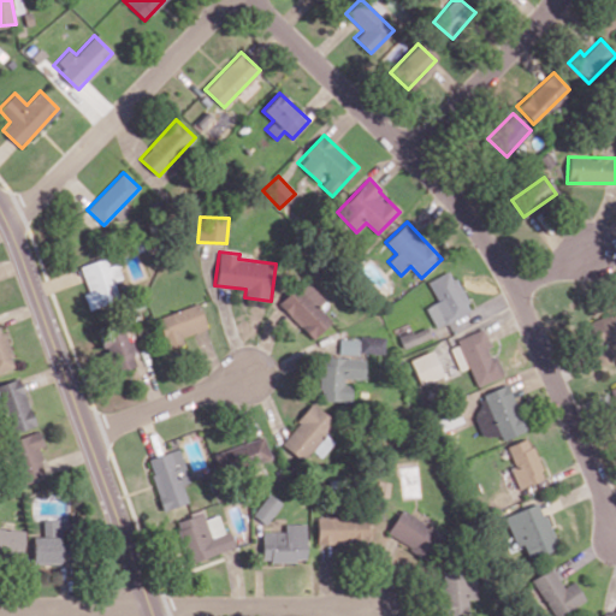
[(80,266),(88,291),(82,294),(89,311),(119,300),(113,282),(122,278),(116,262),(107,266),(104,258),(80,266)]
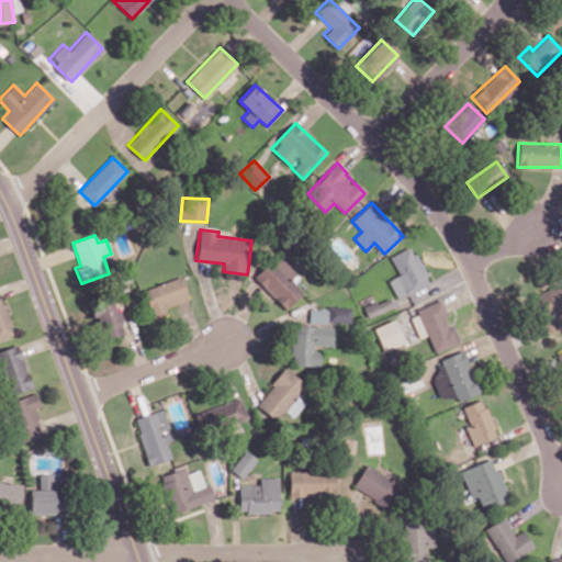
[(397,299),(429,282),(411,246),(390,257),(400,274),(388,280),(397,299)]
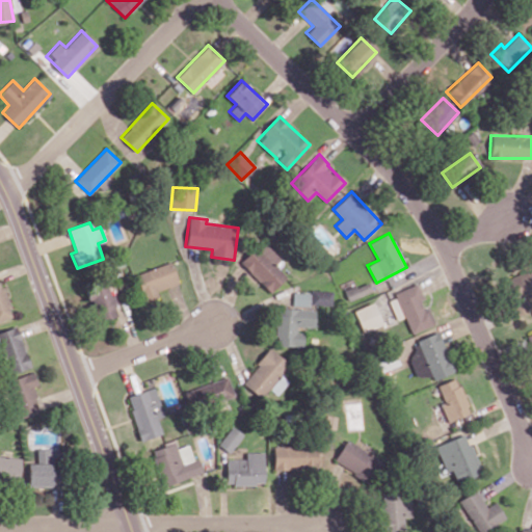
[(269,293),(289,274),(260,243),(240,262),(269,293)]
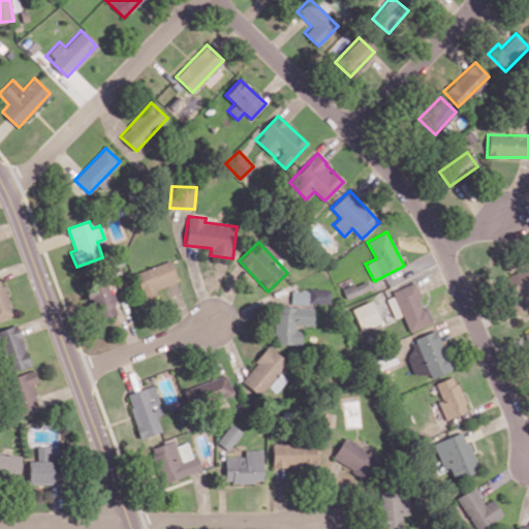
[(156,289),(177,282),(169,260),(134,272),(144,300),(158,294),(156,289)]
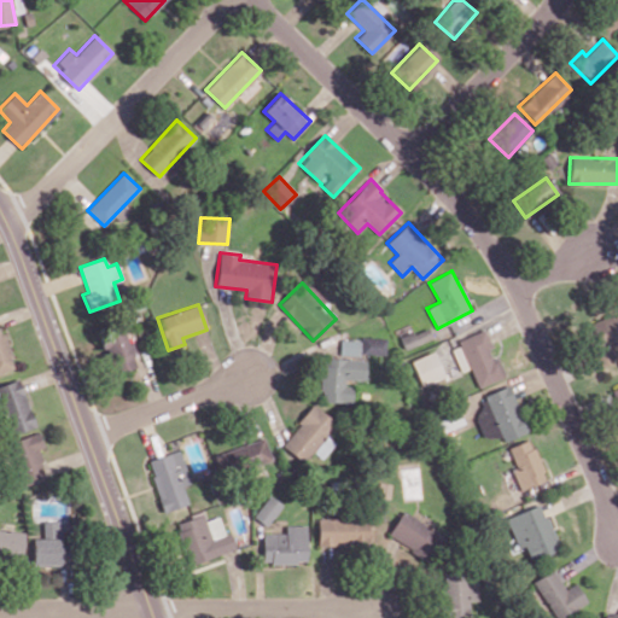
[(114,373),(138,365),(124,325),(100,333),(114,373)]
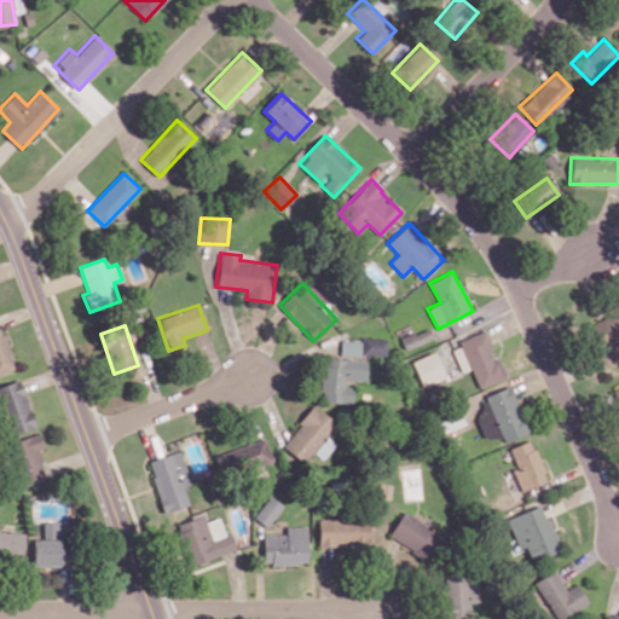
[(0,327),(0,372),(15,369),(1,327),(0,327)]
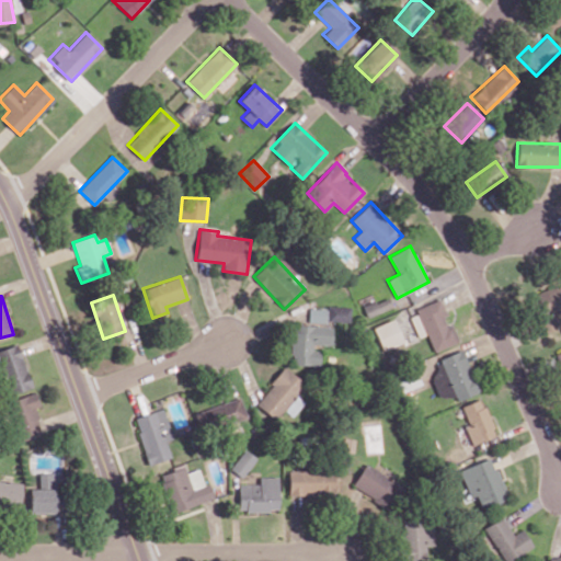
[(367,317),(392,307),(388,297),(363,306),(367,317)]
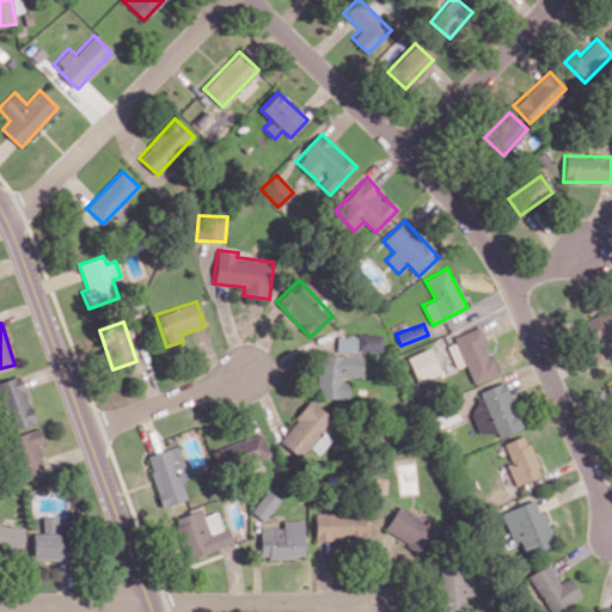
[(452,336),(456,343),(447,346),(456,368),(465,365),(473,384),(497,374),(478,326),(452,336)]
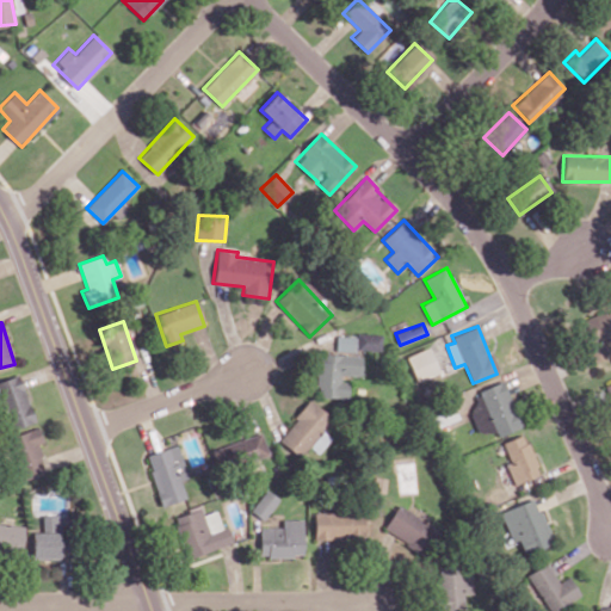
[(357,350),(381,351),(382,334),(357,333),(357,350)]
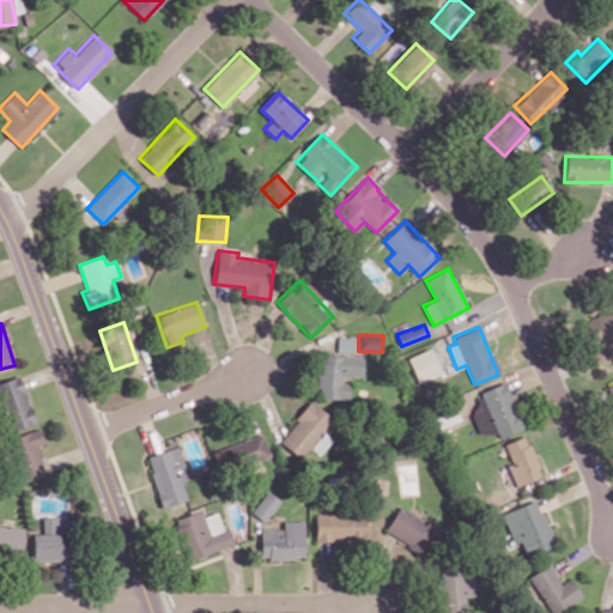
[(356,352),(357,338),(338,338),(337,352),(356,352)]
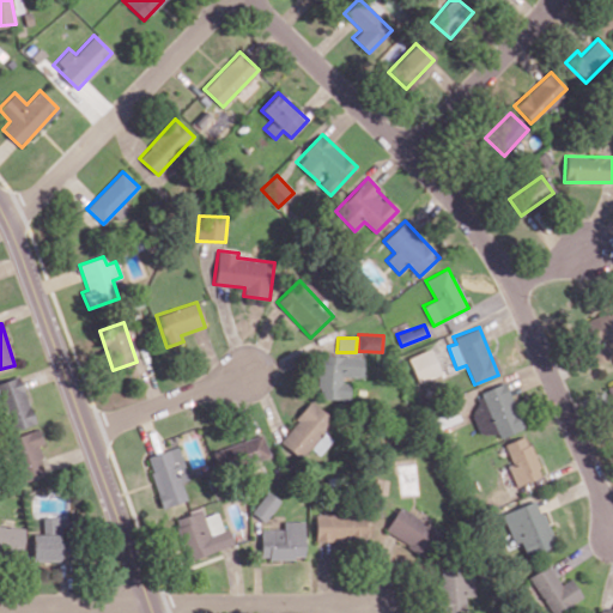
[(418,383),(439,374),(430,349),(407,358),(418,383)]
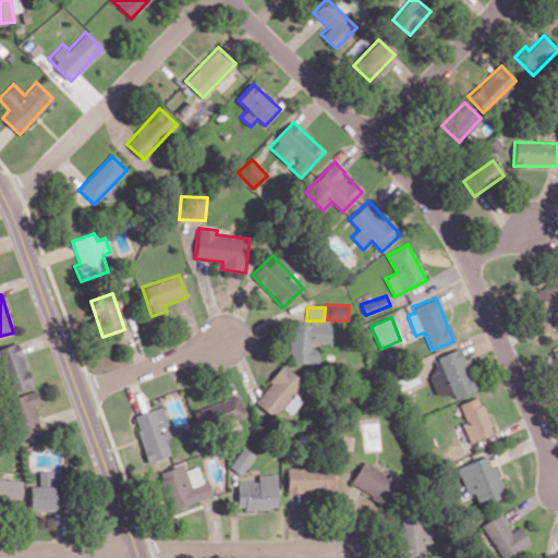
[(329,344),(329,324),(290,323),(289,362),(317,363),(317,344),(329,344)]
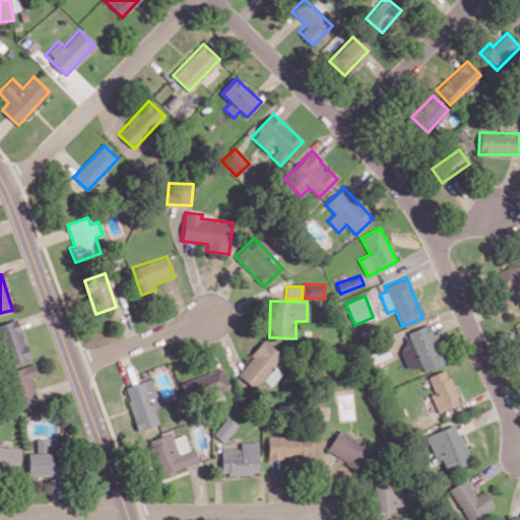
[(0,325),(0,354),(4,367),(29,359),(16,320),(0,325)]
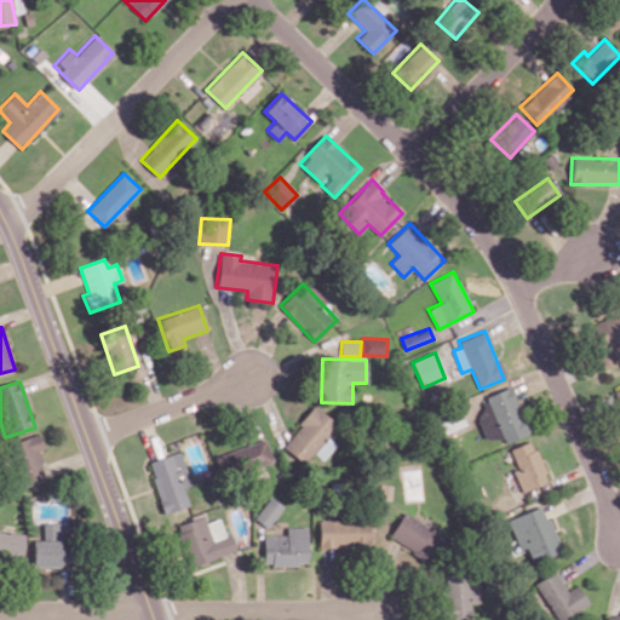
[(486,396),(506,442),(529,432),(510,386),(486,396)]
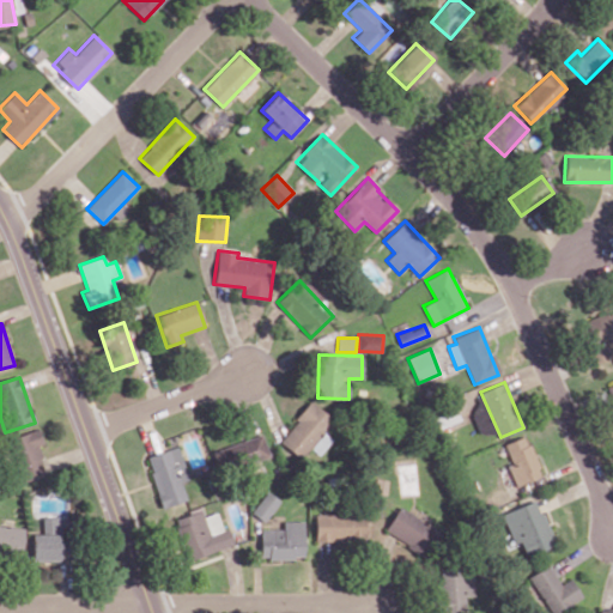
[(278,439),(299,459),(333,420),(313,401),(278,439)]
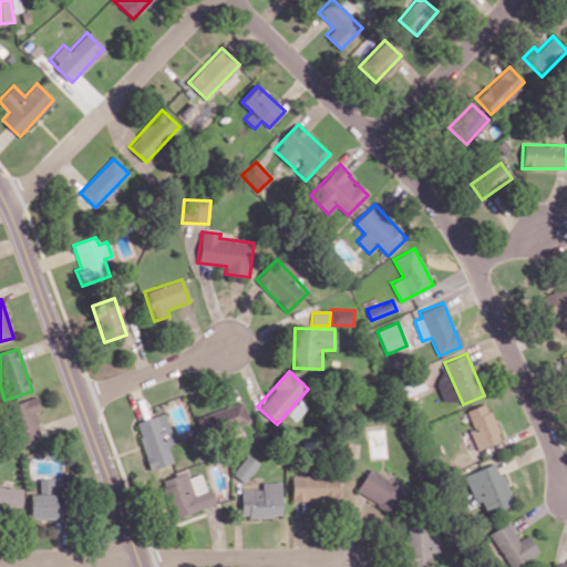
[(425,388),(421,375),(400,383),(405,397),(425,388)]
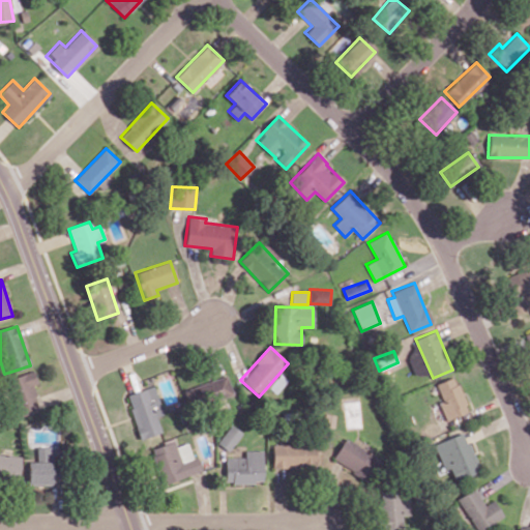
[(18,416),(40,410),(33,385),(37,383),(34,371),(7,378),(18,416)]
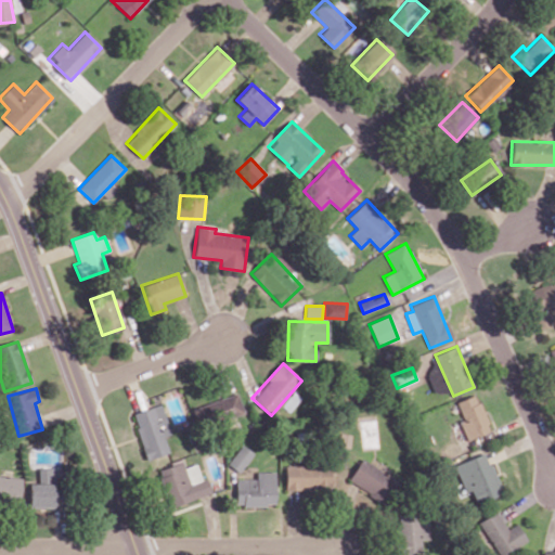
[(192,405),(197,426),(243,416),(239,395),(192,405)]
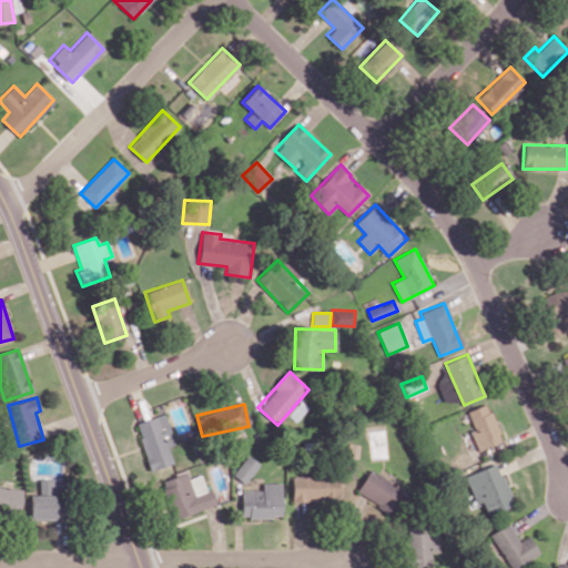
[(489,404),(468,409),(474,429),(470,429),(477,449),(500,443),(489,404)]
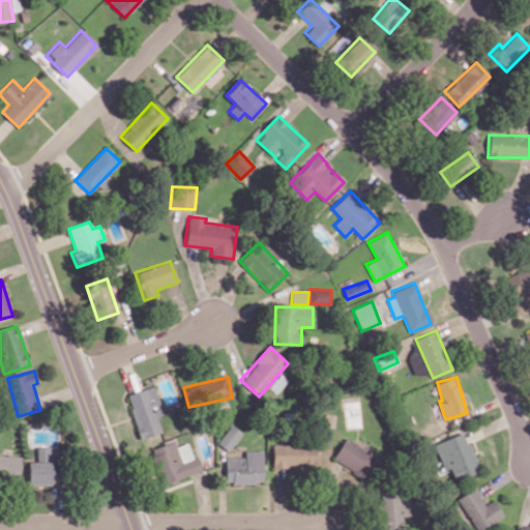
[(140,439),(162,432),(155,415),(164,413),(154,385),(125,394),(140,439)]
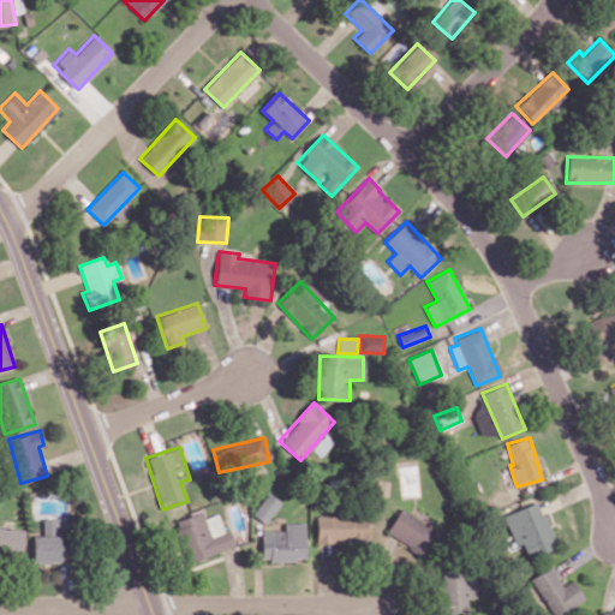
[(281,502),(268,493),(251,513),(264,523),(281,502)]
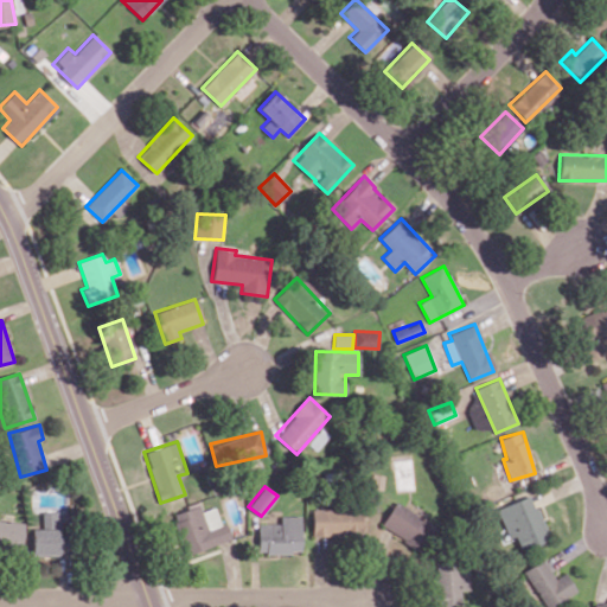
[(509,538),(515,536),(521,550),(550,538),(531,494),(497,509),(509,538)]
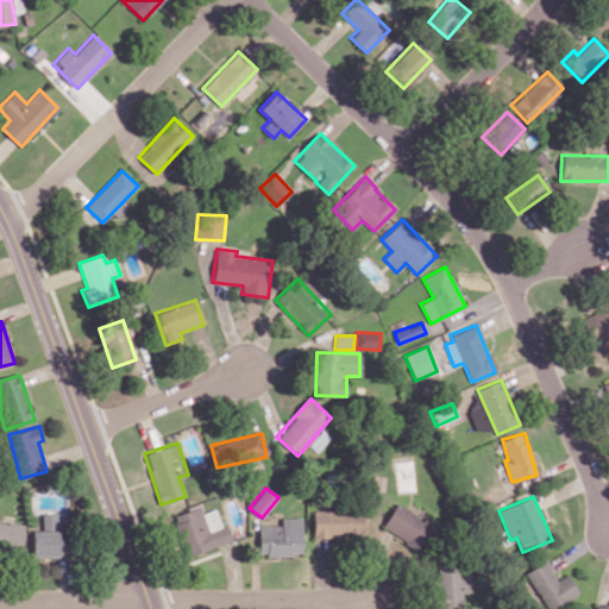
[(422,548),(434,523),(394,504),(382,531),(422,548)]
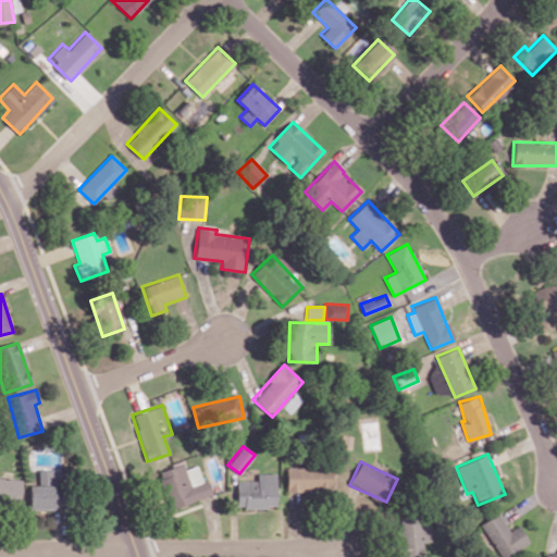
[(211,494),(206,479),(202,481),(196,465),(184,469),(182,462),(158,472),(171,509),(211,494)]
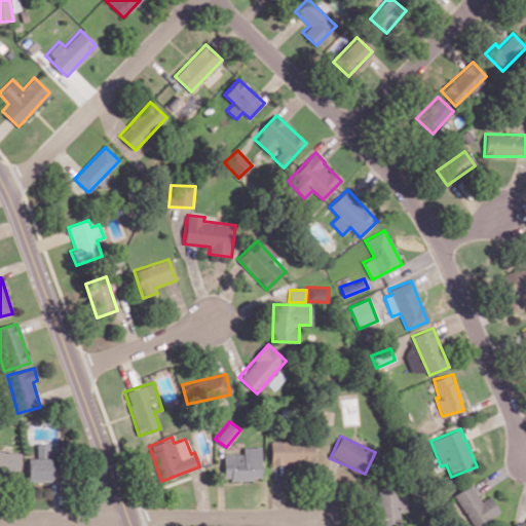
[(270,463),(313,463),(313,442),(270,443),(270,463)]
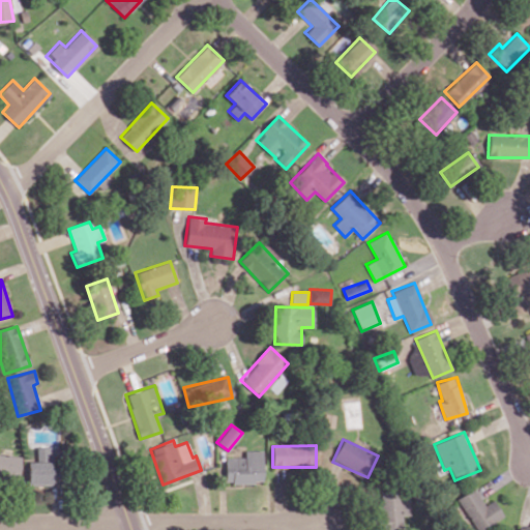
[(52,461),(52,446),(36,446),(36,460),(52,461)]
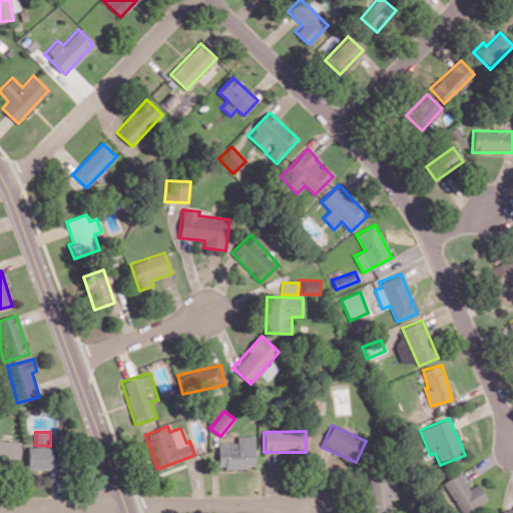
[(217,442),(218,467),(253,467),(253,436),(236,436),(236,442),(217,442)]
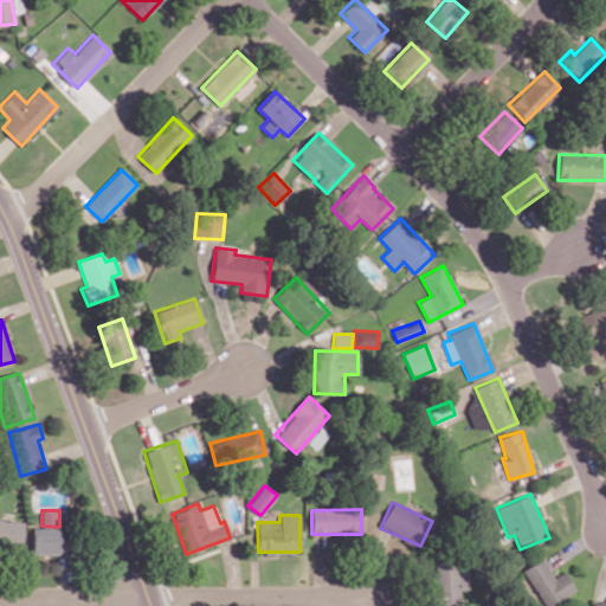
[(0,547),(21,549),(24,521),(0,519),(0,547)]
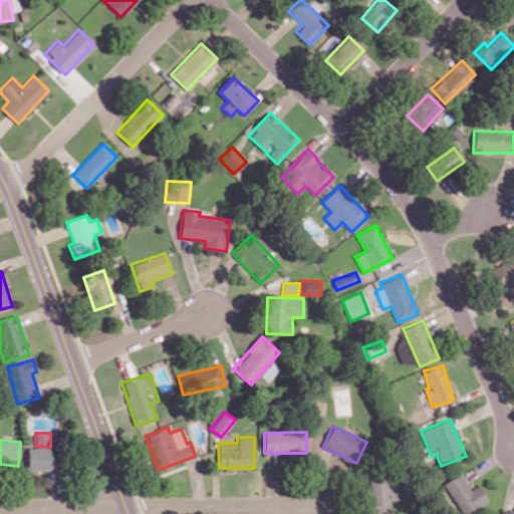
[(27,447),(26,470),(55,471),(55,448),(27,447)]
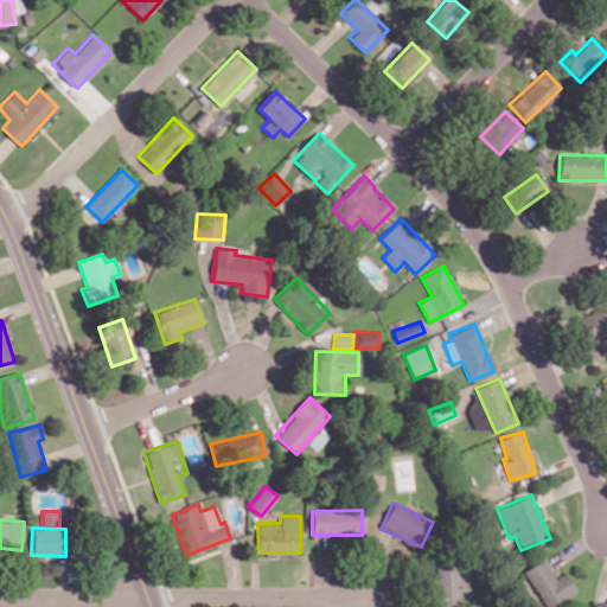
[(566,573),(554,579),(543,560),(524,569),(544,606),(551,606),(577,593),(566,573)]
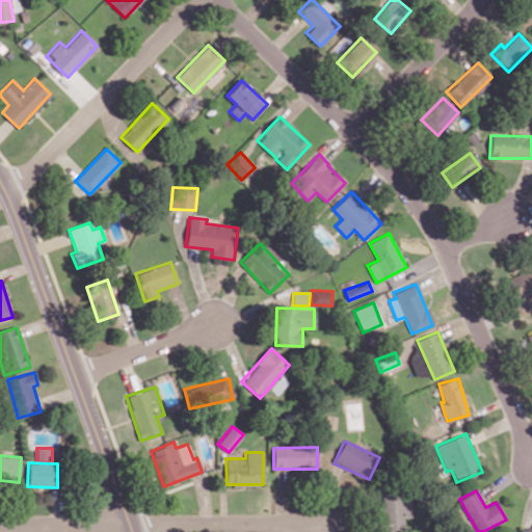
[(409,516),(410,495),(382,494),(381,531),(402,531),(402,516),(409,516)]
